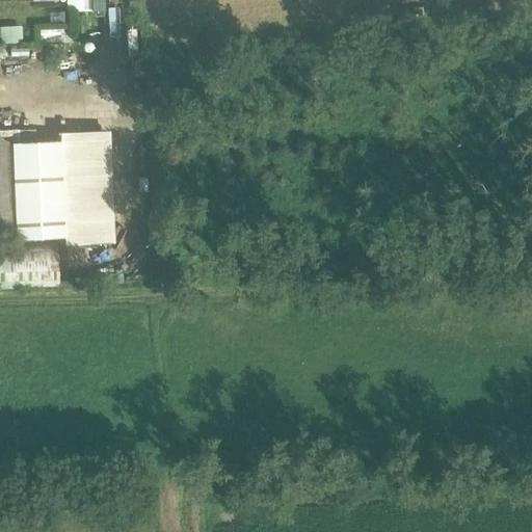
[(67,0),(68,12),(92,11),(91,0),(67,0)]
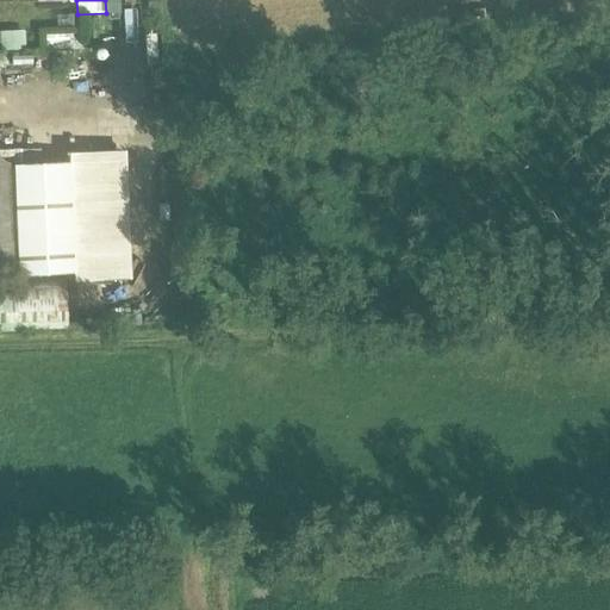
[(148,0),(149,12),(160,11),(159,0),(148,0)]
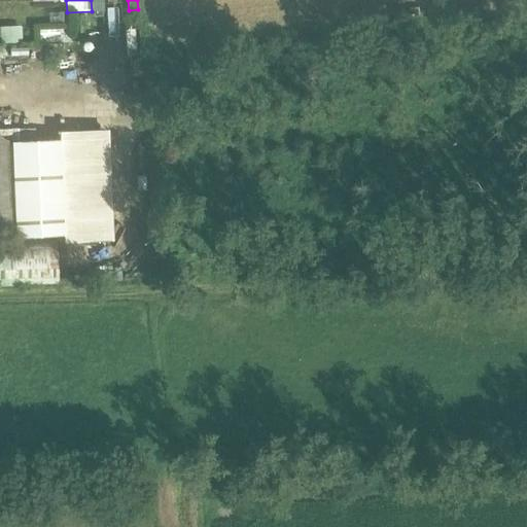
[(56,21),(30,20),(29,37),(55,38),(56,21)]
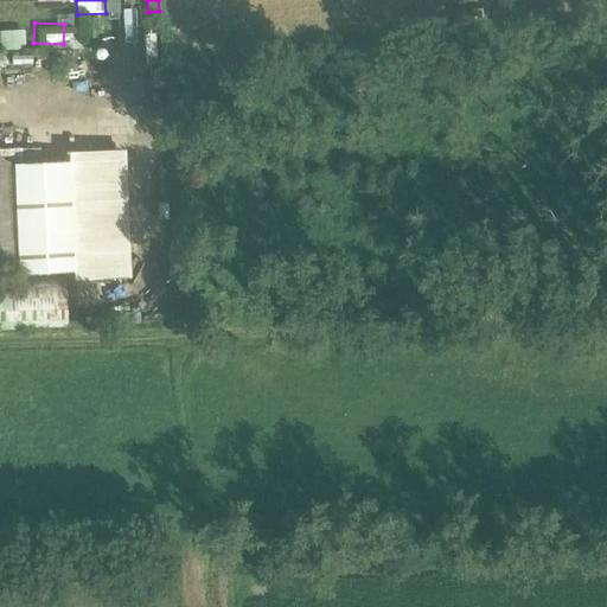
[(12,66),(32,65),(31,57),(12,58),(12,66)]
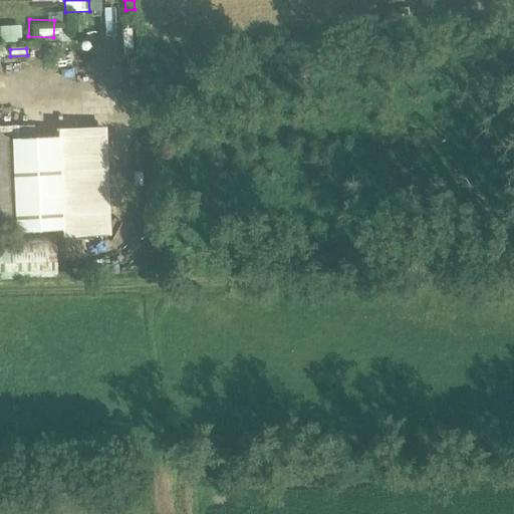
[(0,276),(57,273),(56,230),(61,230),(62,234),(110,233),(107,130),(59,131),(59,139),(13,141),(12,137),(8,136),(1,132),(1,130),(0,129),(0,276)]
